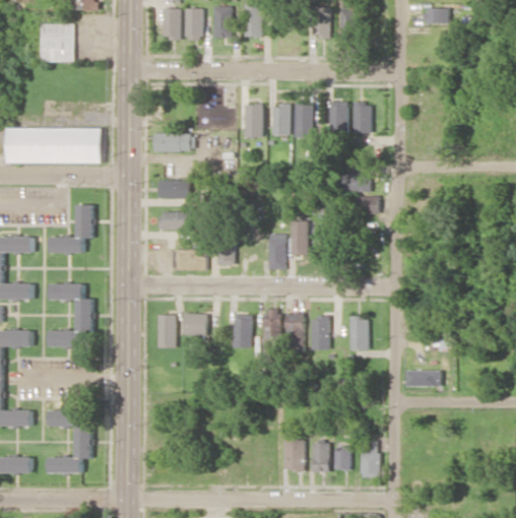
[(67,0),(68,11),(98,10),(97,0),(67,0)]
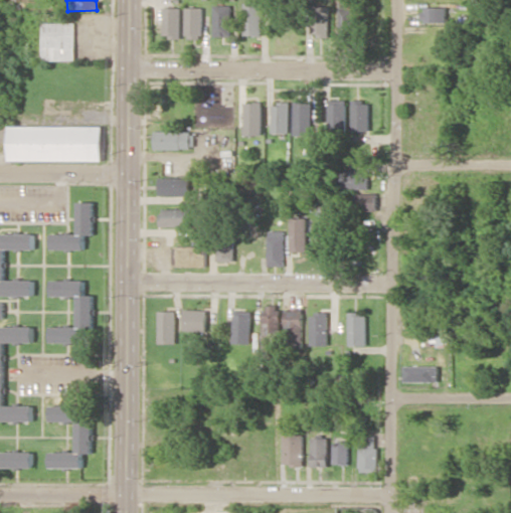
[(338,0),(338,34),(348,34),(349,0),(338,0)]
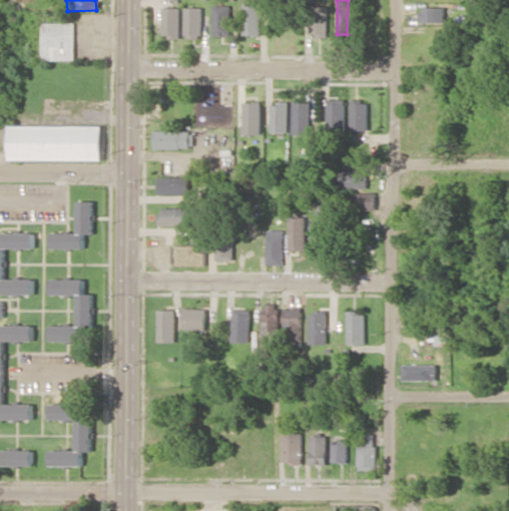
[(260,4),(241,3),(240,37),(259,37),(260,4)]
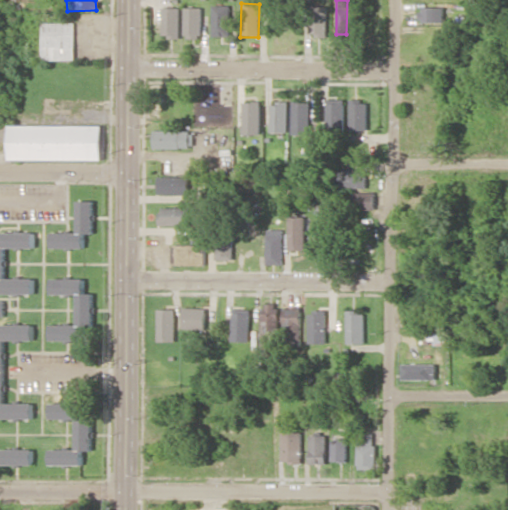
[(210,37),(228,37),(228,6),(210,6),(210,37)]
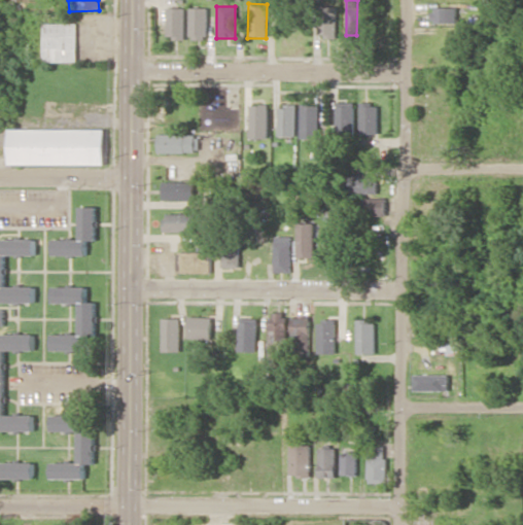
[(316,38),(334,38),(335,6),(317,6),(316,38)]
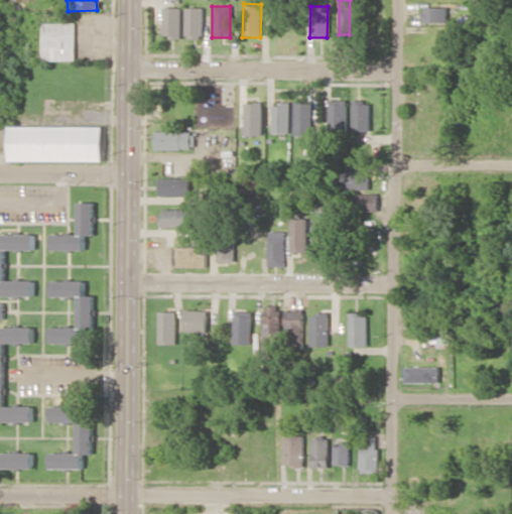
[(445,23),(445,8),(420,8),(420,23),(445,23)]
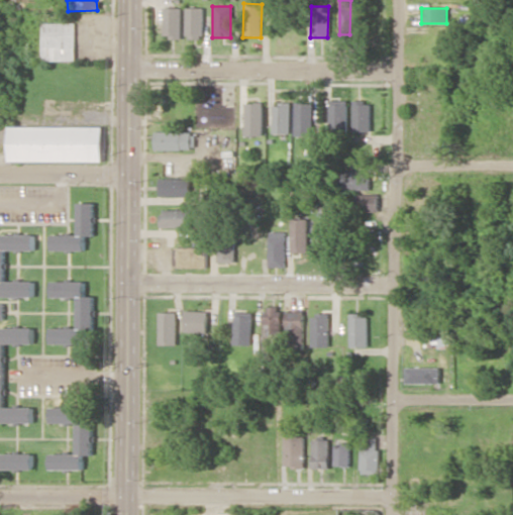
[(180,9),(162,9),(162,38),(179,38),(180,9)]
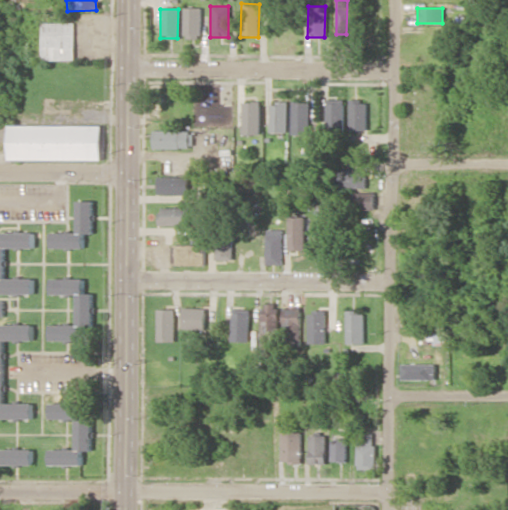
[(200,9),(183,9),(182,40),(199,40),(200,9)]
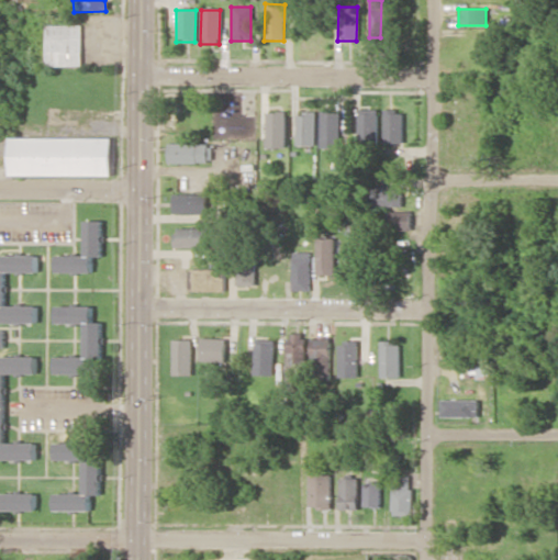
[(44,68),(80,67),(79,25),(43,25),(44,68)]
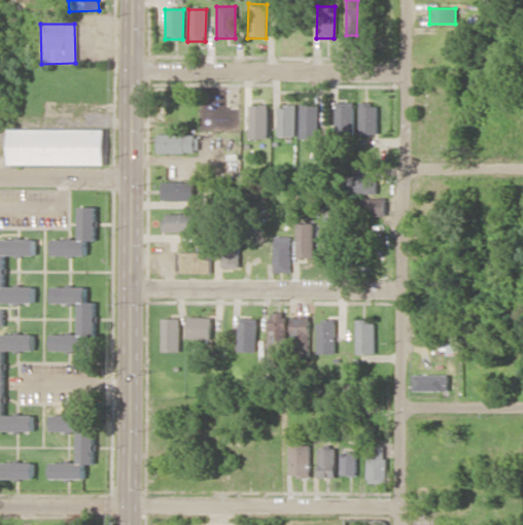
[(332,104),(333,136),(351,135),(350,103),(332,104)]
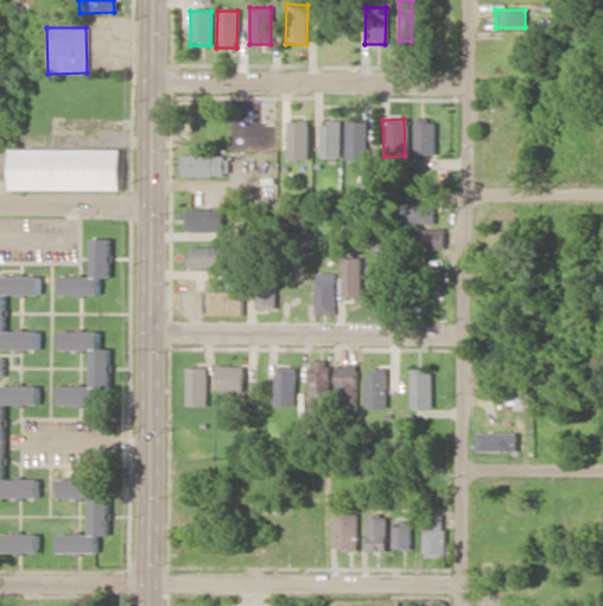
[(432,121),(412,121),(411,156),(432,157),(432,121)]
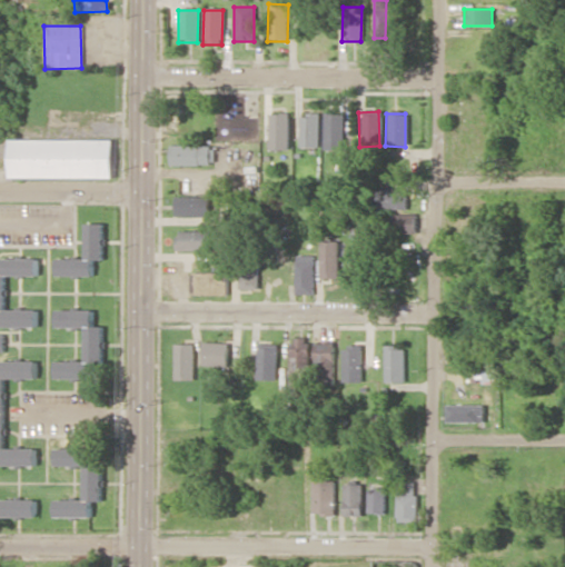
[(267,151),(287,151),(286,115),(267,115),(267,151)]
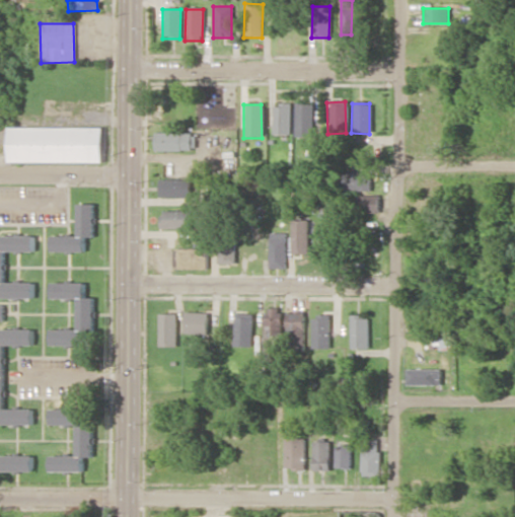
[(310,138),(311,105),(294,104),(293,138),(310,138)]
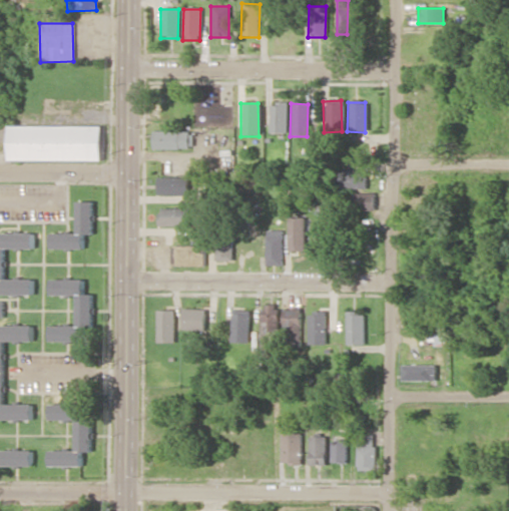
[(268,104),(268,134),(285,134),(286,104),(268,104)]
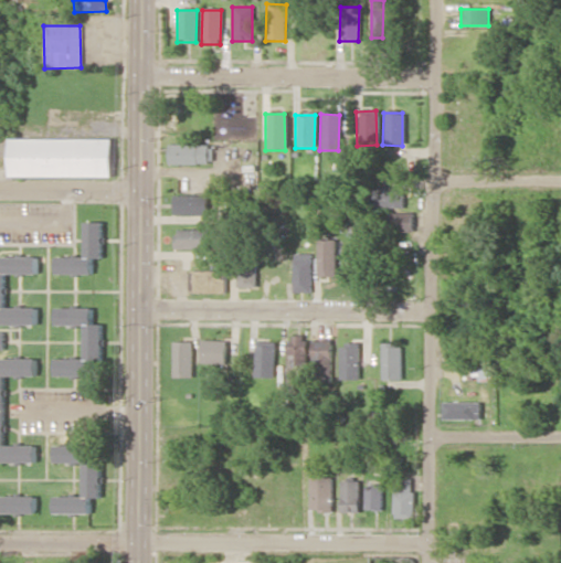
[(8,178),(110,178),(110,140),(9,139),(8,178)]
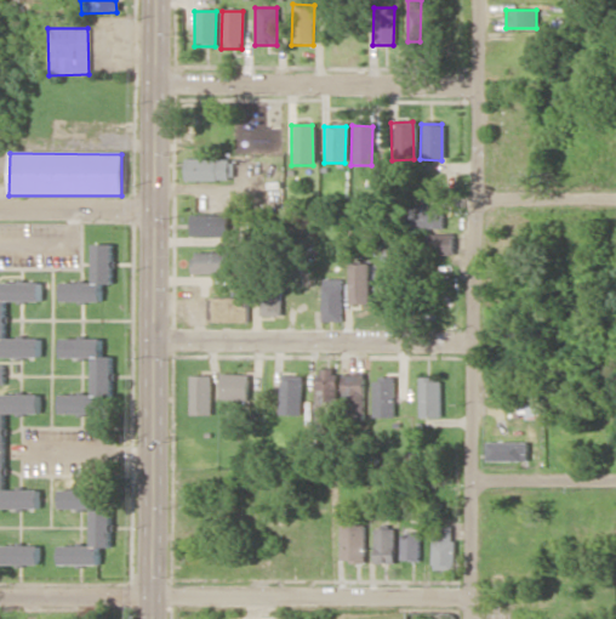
[(183,182),(232,181),(232,159),(183,159),(183,182)]
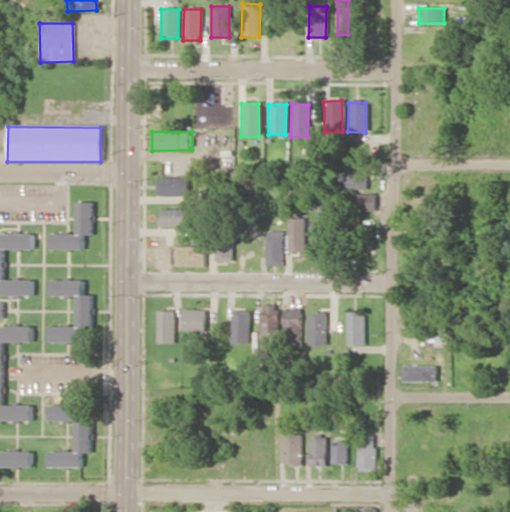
[(341,191),(365,190),(365,172),(340,172),(341,191)]
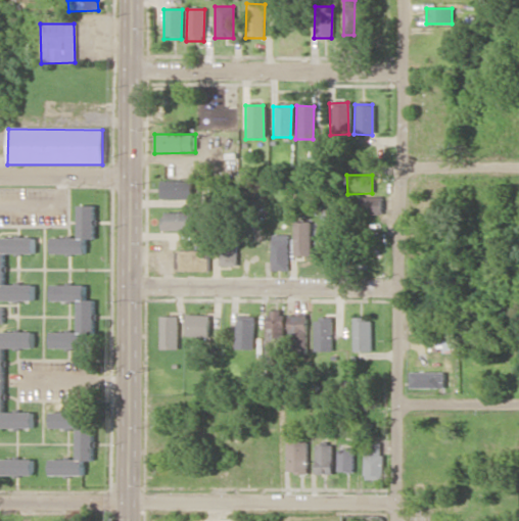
[(191,200),(191,182),(159,182),(158,199),(191,200)]
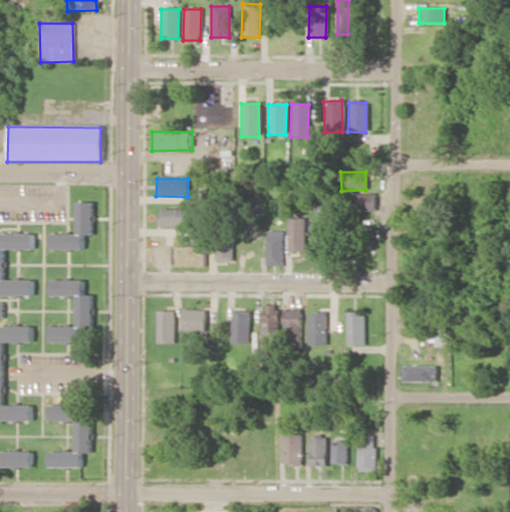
[(372,195),(356,195),(356,211),(372,212),(372,195)]
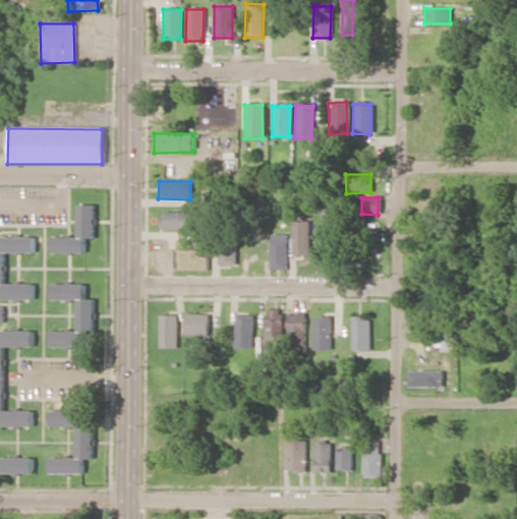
[(93,206),(76,206),(76,238),(50,238),(50,253),(83,254),(83,239),(93,239),(93,206)]
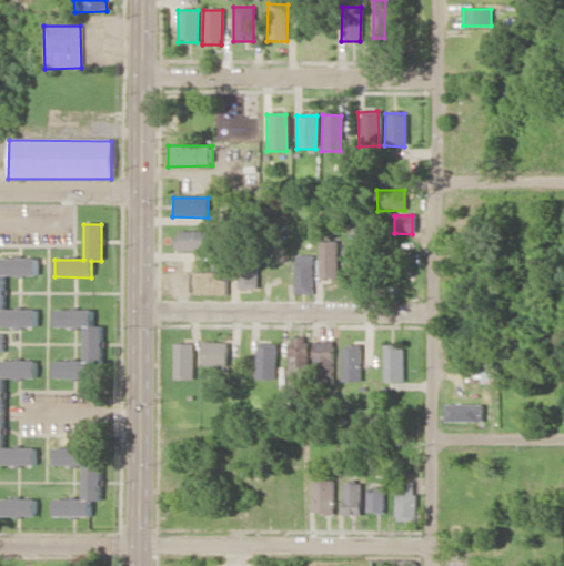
[(208,232),(174,232),(174,251),(207,252),(208,232)]
